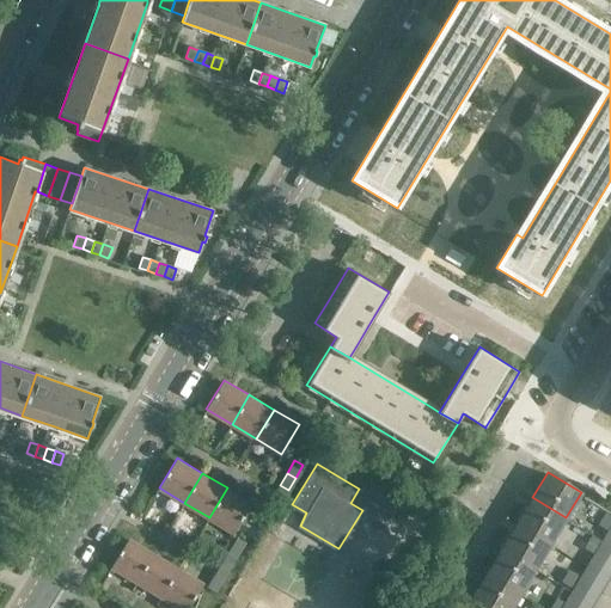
[(281,502),(288,490),(280,485),(273,497),(281,502)]
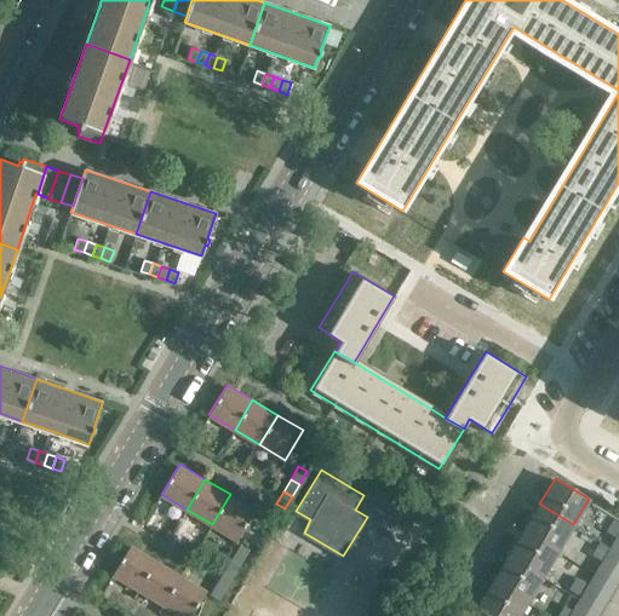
[(230,494),(212,524),(236,540),(256,510),(230,494)]
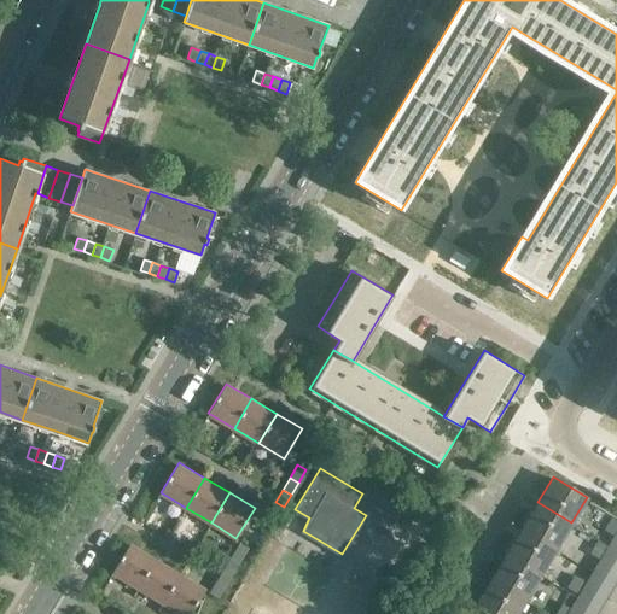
[(537,502),(522,527),(556,548),(571,522),(537,502)]
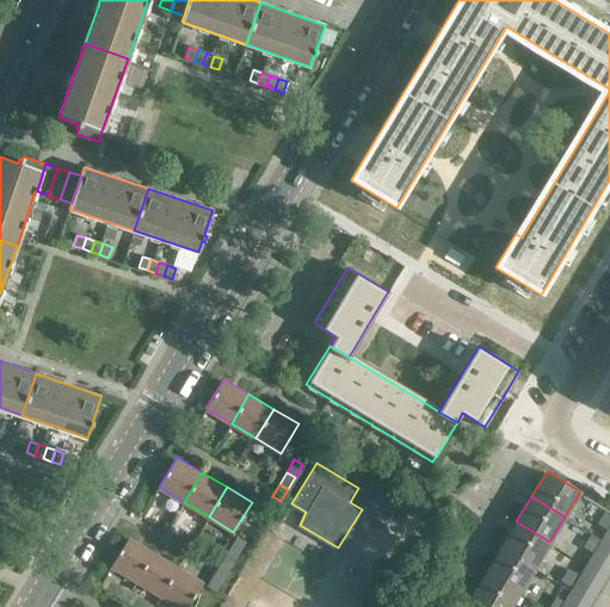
[(265,507),(258,520),(266,525),(273,512),(265,507)]
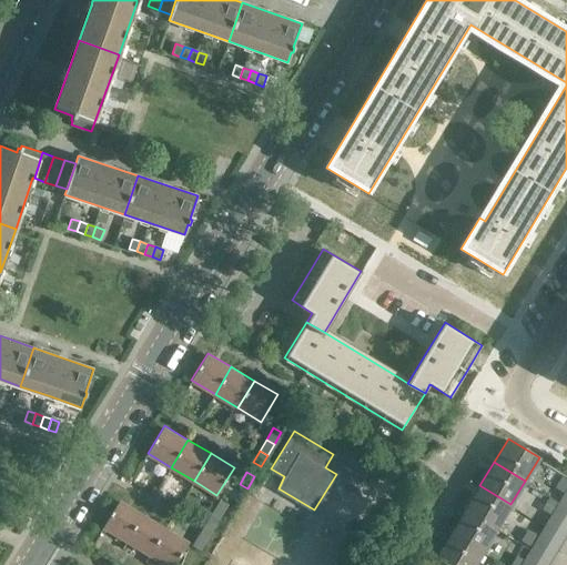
[(565,492),(566,488),(566,475),(563,474),(556,486),(565,492)]
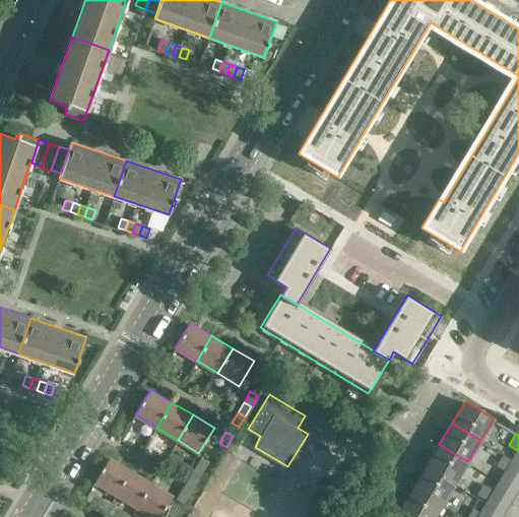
[(439,444),(427,465),(455,482),(467,461),(439,444)]
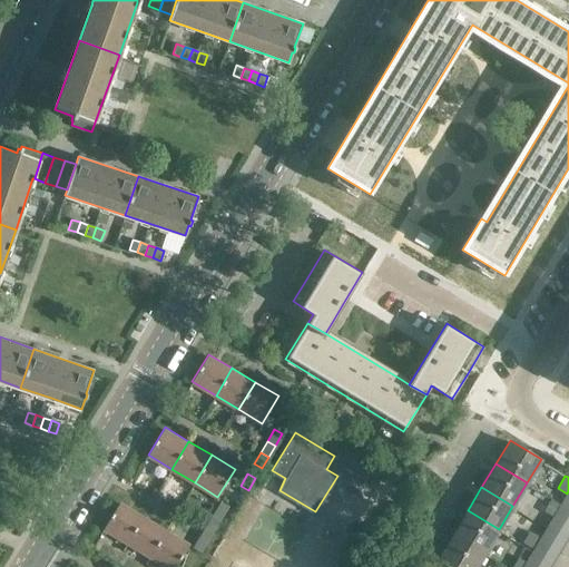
[(560,504),(559,507),(568,512),(568,495),(567,494),(560,504)]
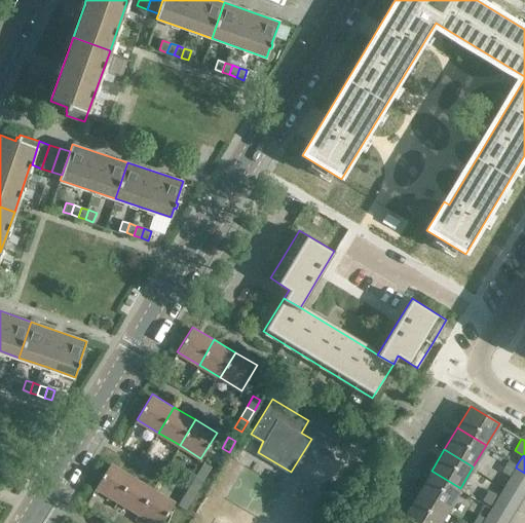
[(205,475),(212,464),(204,460),(198,471),(205,475)]
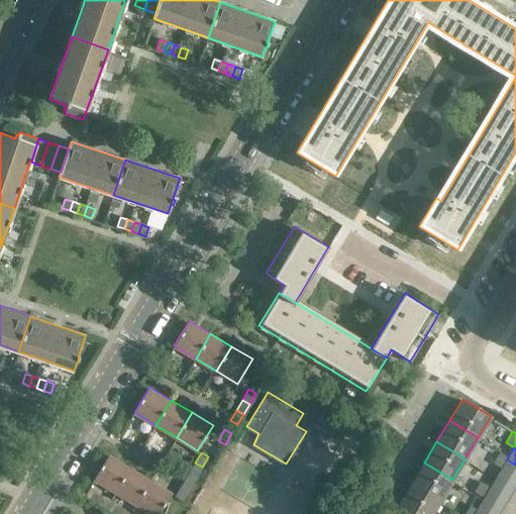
[(508,456),(501,452),(496,464),(502,468),(507,459),(508,456)]
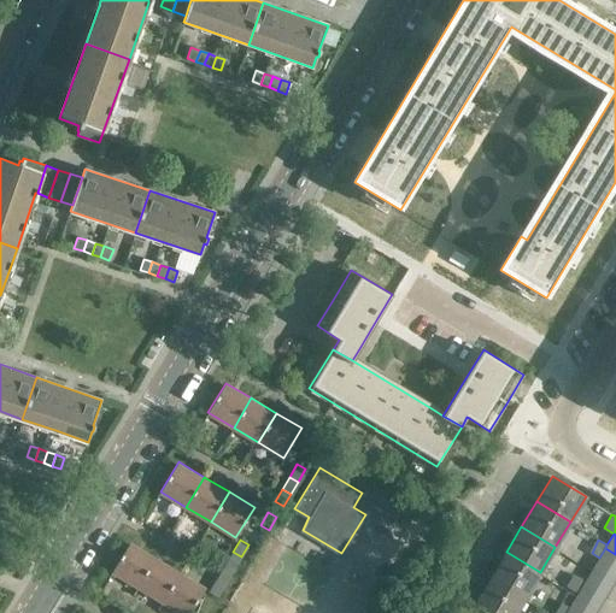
[(130,541),(112,571),(138,587),(156,556),(130,541)]
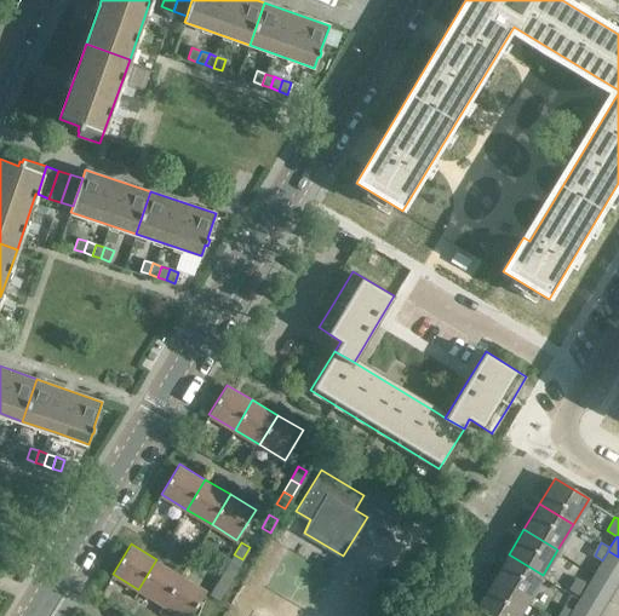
[(602,560),(599,566),(618,577),(618,557),(608,551),(602,560)]
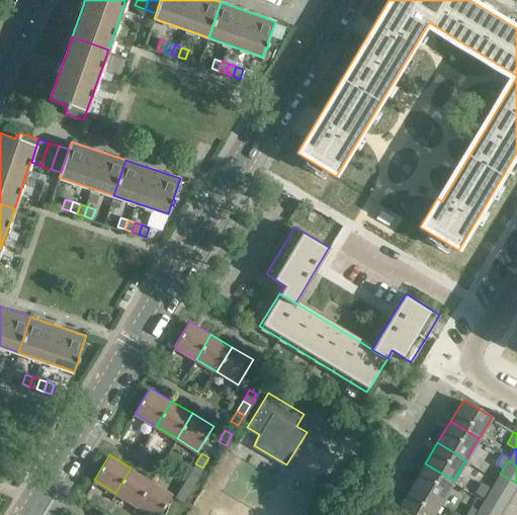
[(196,479),(202,467),(195,463),(189,475),(196,479)]
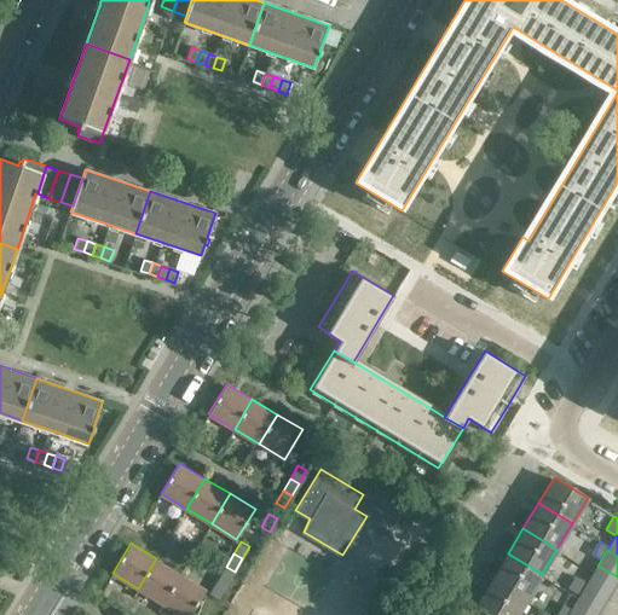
[(508,553),(494,579),(527,599),(542,574),(508,553)]
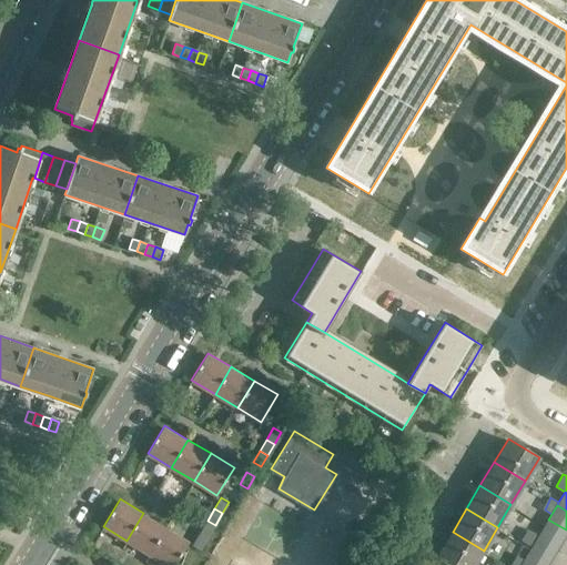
[(143,513),(127,541),(150,554),(166,527),(143,513)]
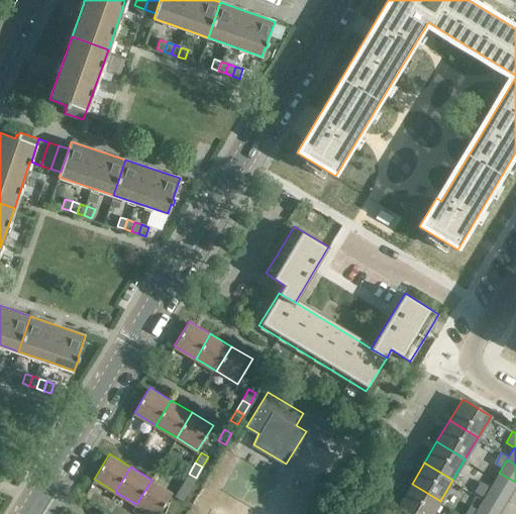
[(499,473),(491,486),(509,496),(515,485),(515,482),(499,473)]
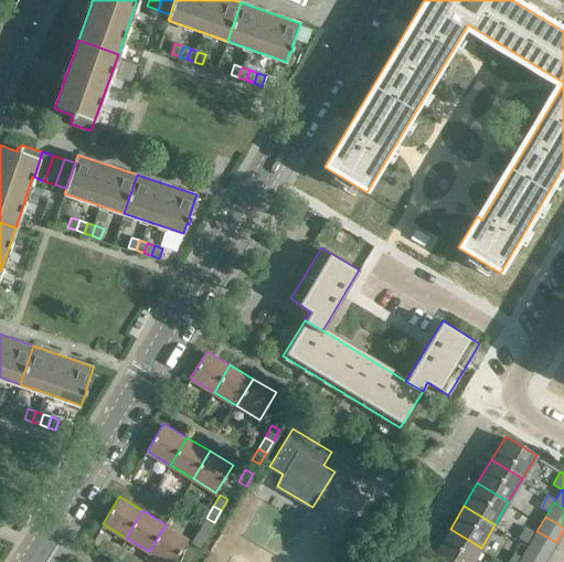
[(206,533),(214,522),(206,518),(199,529),(206,533)]
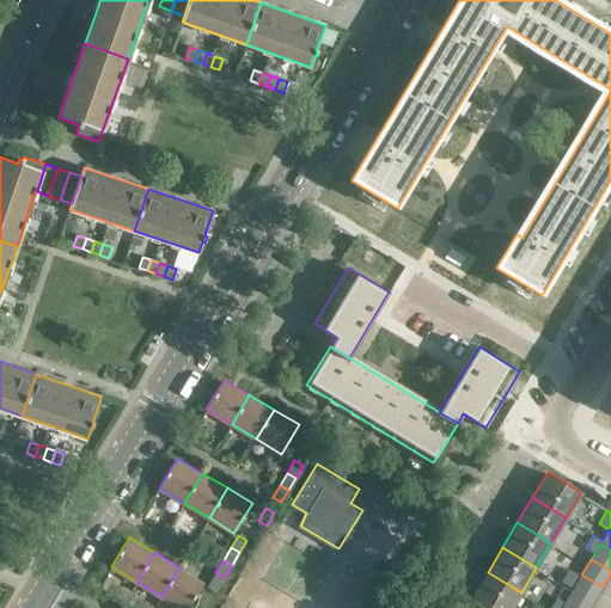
[(179,567),(162,596),(179,607),(188,607),(205,582),(179,567)]
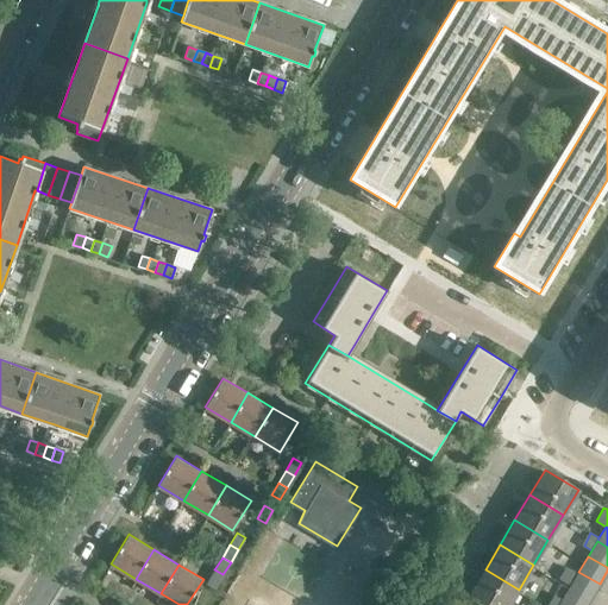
[(568,567),(561,579),(571,585),(576,577),(578,573),(568,567)]
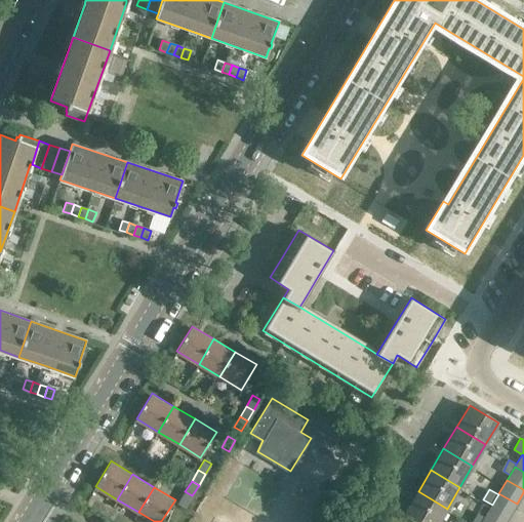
[(186,506),(192,495),(185,491),(178,502),(186,506)]
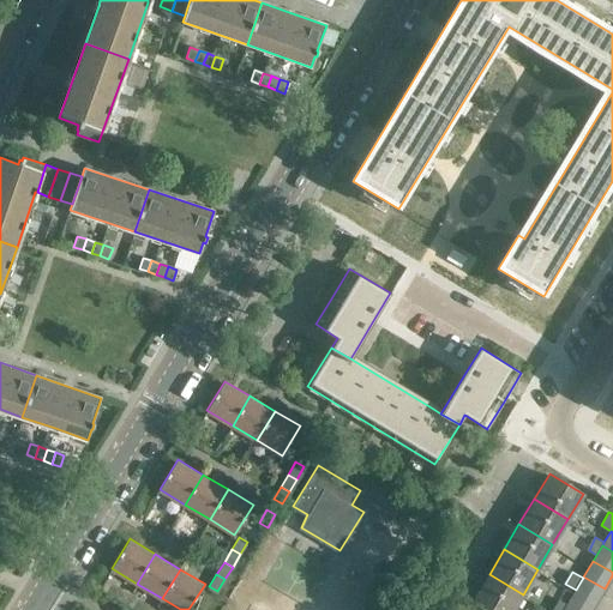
[(512,609),(523,595),(490,574),(474,599),(490,609),(512,609)]
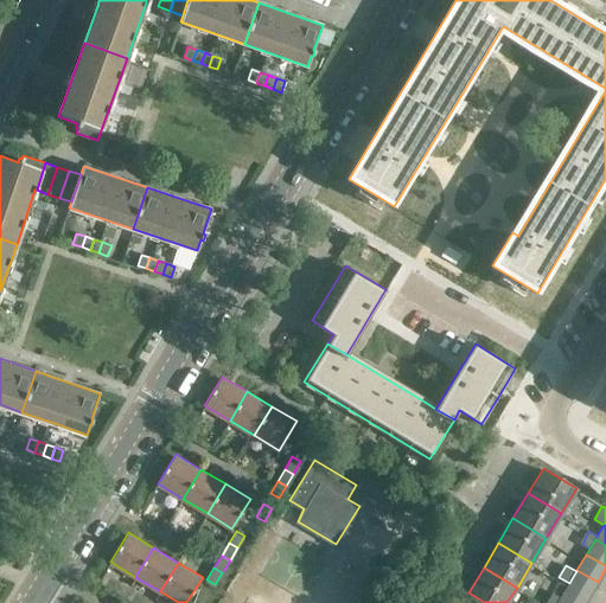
[(576,571),(574,575),(594,588),(598,582),(576,570),(576,571)]
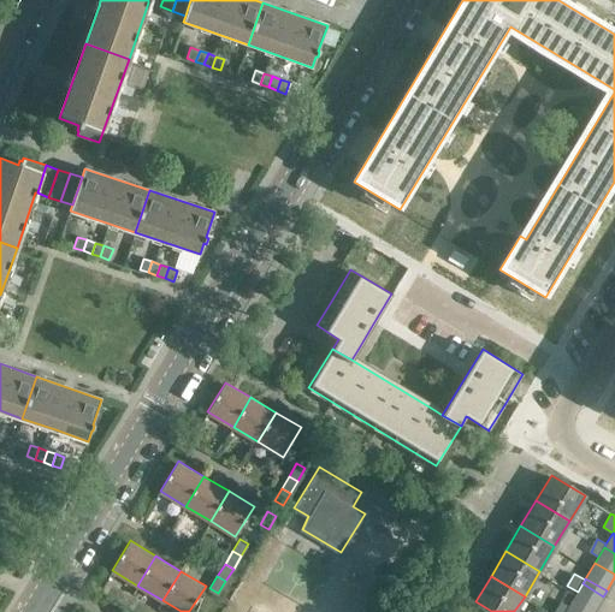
[(583,583),(578,592),(573,599),(593,611),(603,596),(583,583)]
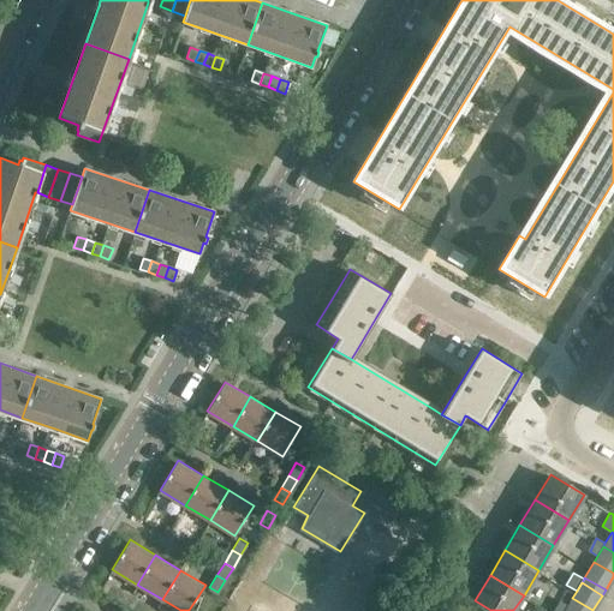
[(572,598),(568,604),(564,610),(591,610),(592,610),(572,598)]
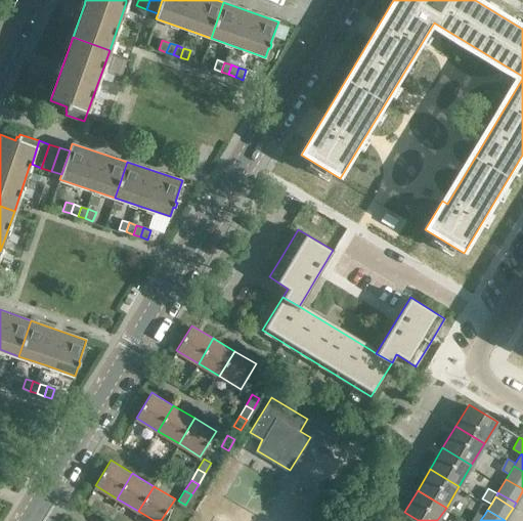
[(480,520),(484,515),(477,511),(470,520),(480,520)]
